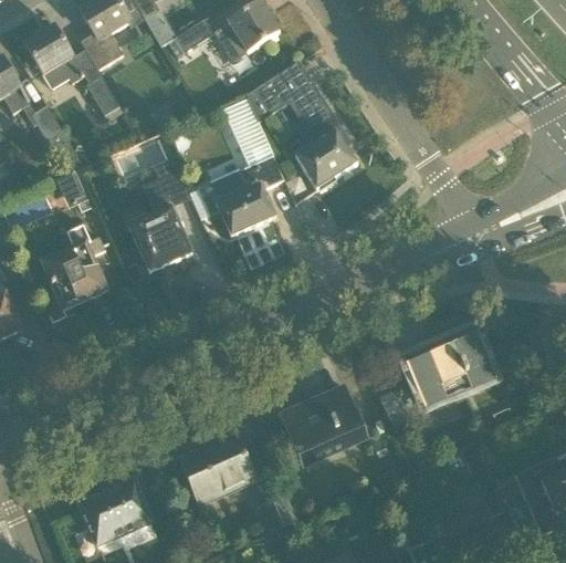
[(138,8),(133,0),(122,0),(118,2),(117,0),(97,0),(79,11),(93,34),(81,41),(97,70),(122,54),(109,33),(128,22),(125,16),(138,8)]
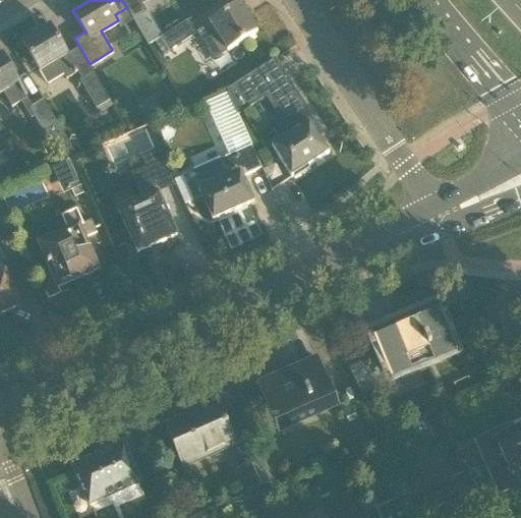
[(122,0),(127,7),(133,18),(147,9),(142,2),(140,0),(122,0)]
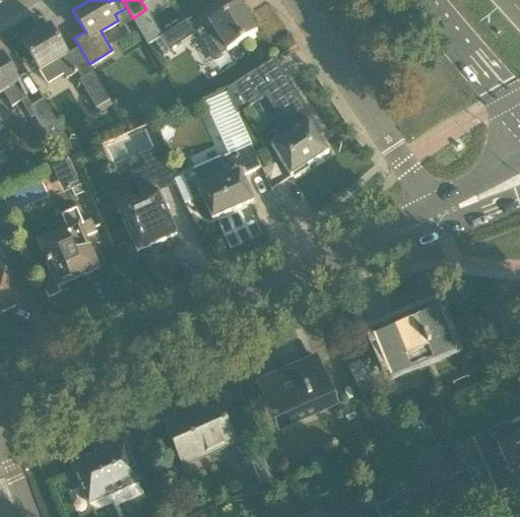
[(196,30),(202,40),(212,57),(214,55),(215,56),(256,29),(239,2),(195,29),(196,30)]
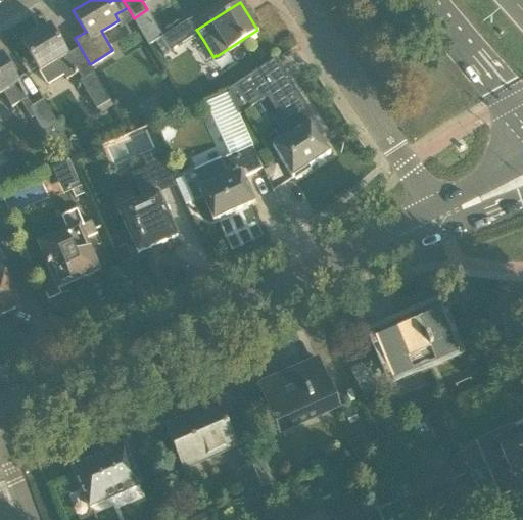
[(197,31),(196,30),(189,17),(152,41),(161,55),(171,49),(197,31)]
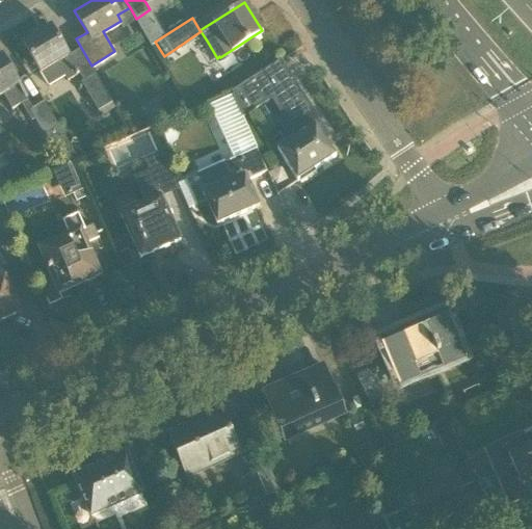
[(48,82),(63,74),(67,79),(78,73),(68,54),(51,25),(23,42),(40,71),(41,70),(48,82)]
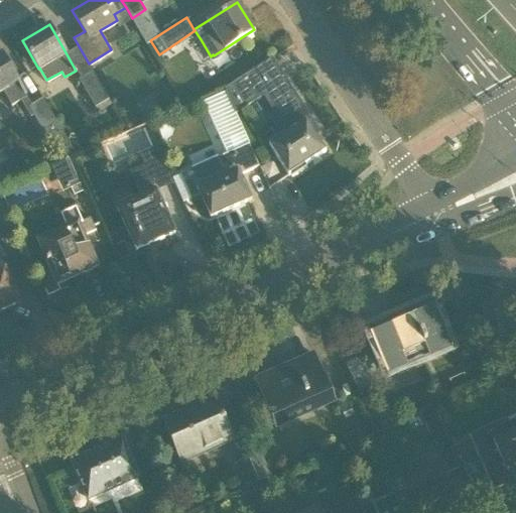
[(11,104),(26,95),(1,52),(0,52),(0,91),(3,90),(11,104)]
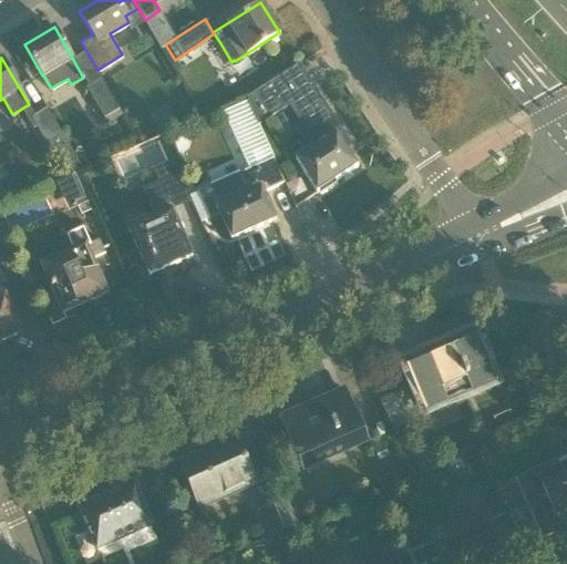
[(299,62),(249,93),(246,95),(259,123),(289,104),(305,129),(302,130),(300,135),(296,139),(302,147),(295,153),(296,155),(295,156),(317,191),(318,188),(334,178),(336,178),(358,164),(340,137),(346,133),(299,62)]
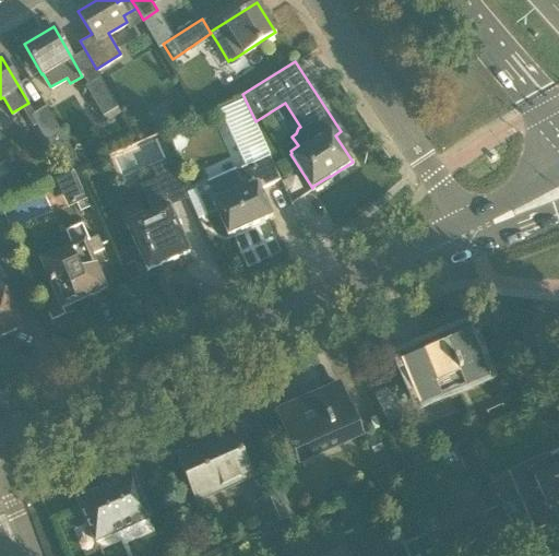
[(103,114),(118,105),(99,75),(85,84),(103,114)]
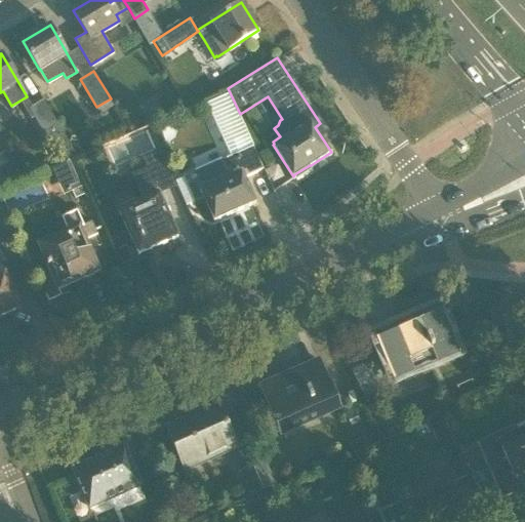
[(51,145),(56,142),(67,135),(43,97),(29,106),(51,145)]
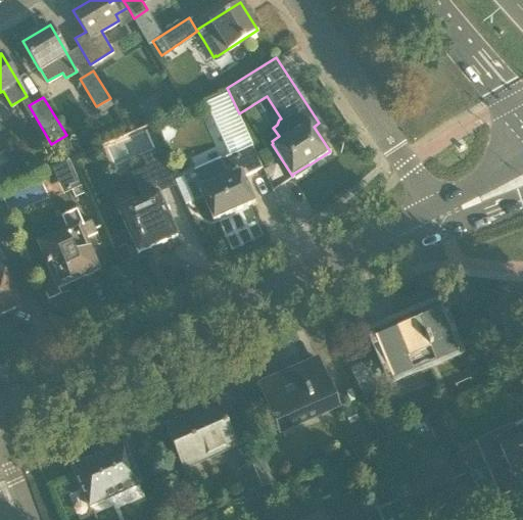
[(110,98),(96,106),(100,112),(113,104),(110,98)]
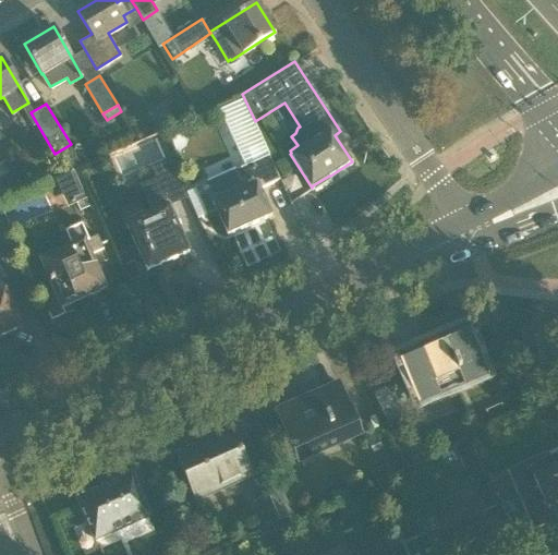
[(269,154),(237,168),(195,186),(207,213),(216,208),(228,233),(271,214),(259,186),(279,178),(269,154)]
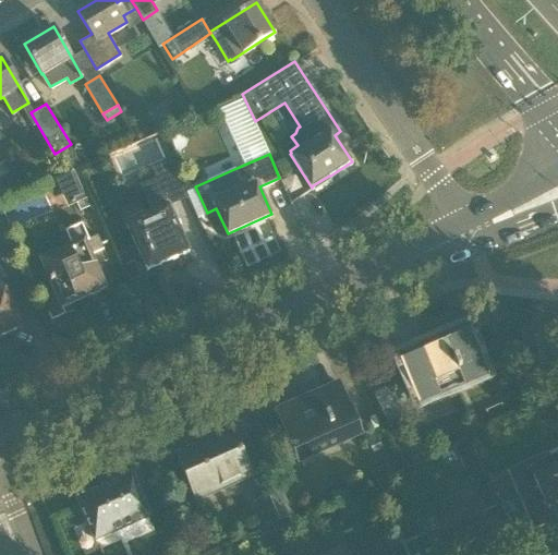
[(171,156),(152,166),(156,176),(167,200),(186,190),(171,156)]
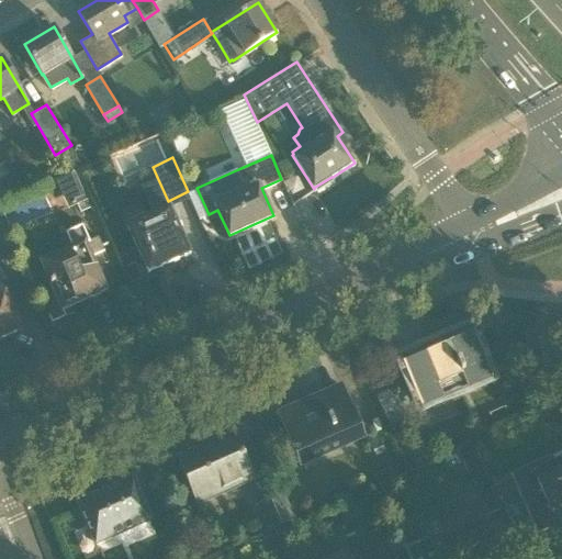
[(191,253),(170,208),(128,225),(148,271),(191,253)]
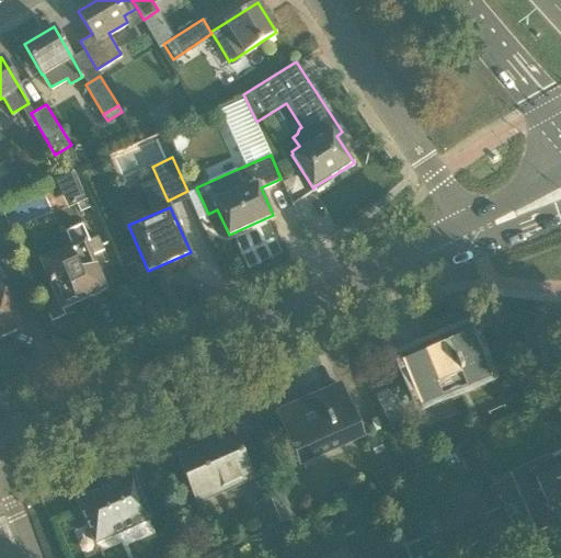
[(98,235),(89,238),(82,225),(66,232),(72,247),(41,261),(63,308),(106,288),(91,254),(104,248),(98,235)]
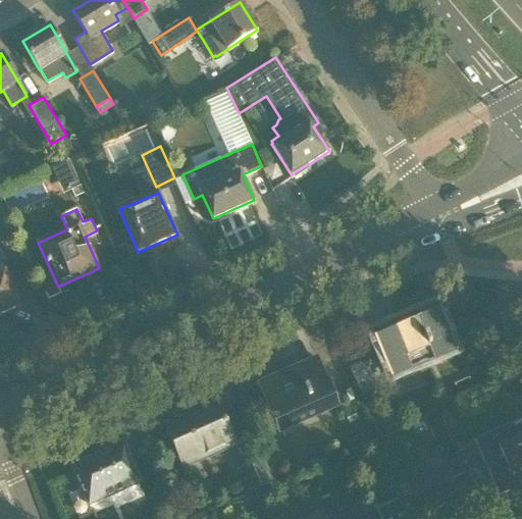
[(0,262),(0,312),(20,303),(6,270),(4,271),(0,262)]
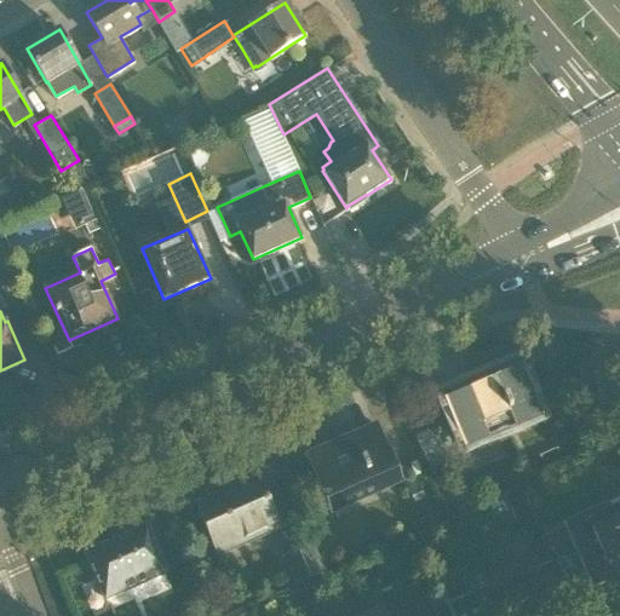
[(489,436),(483,421),(512,409),(518,422),(541,413),(518,358),(441,392),(465,447),(489,436)]
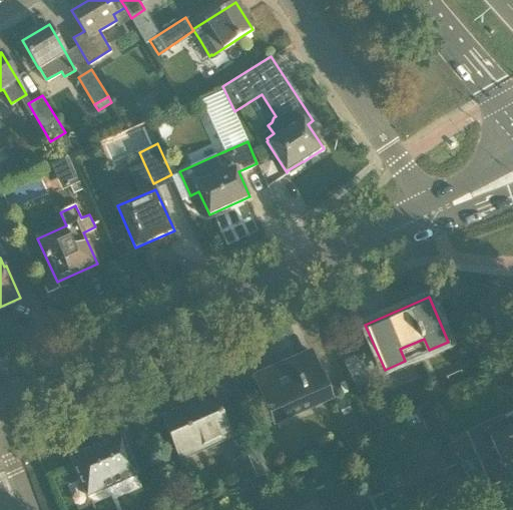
[(329,390),(319,368),(311,350),(281,363),(282,365),(265,373),(264,371),(253,375),(254,377),(253,377),(272,417),(329,390)]
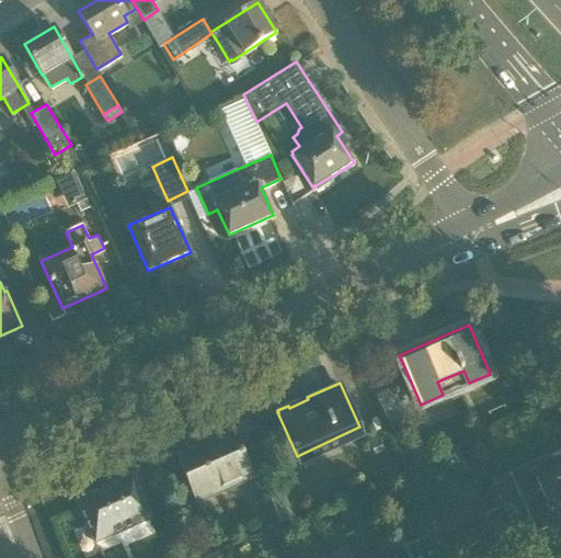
[(253,476),(233,431),(220,436),(221,439),(206,446),(204,443),(176,455),(197,501),(253,476)]
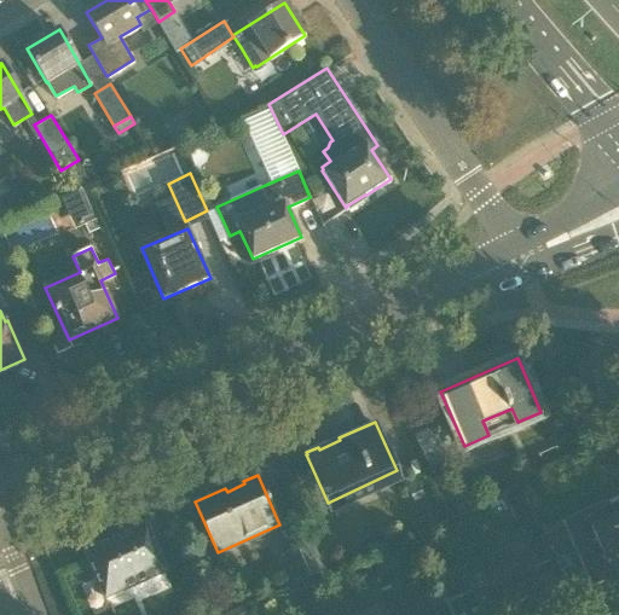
[(522,487),(504,494),(514,518),(532,510),(522,487)]
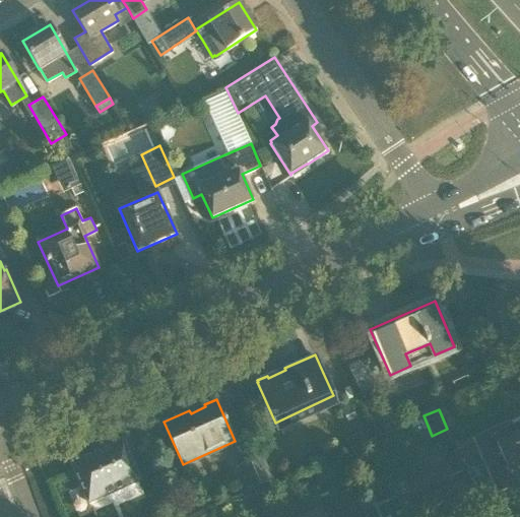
[(509,419),(492,427),(473,436),(497,492),(518,482),(514,474),(519,471),(519,421),(512,425),(509,419)]
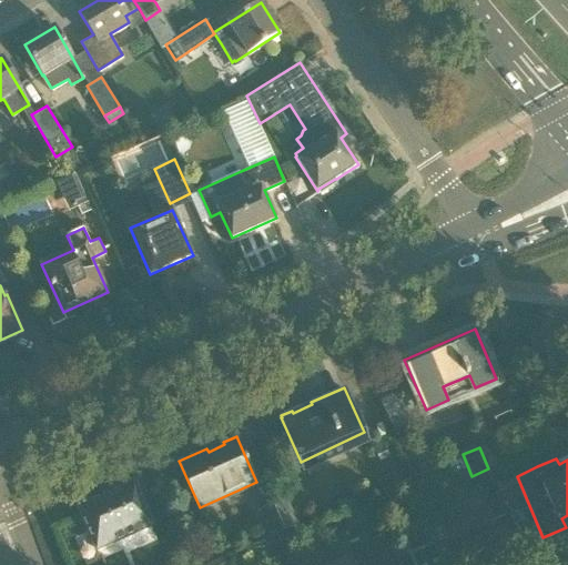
[(78,506),(80,511),(97,548),(153,524),(134,481),(78,506)]
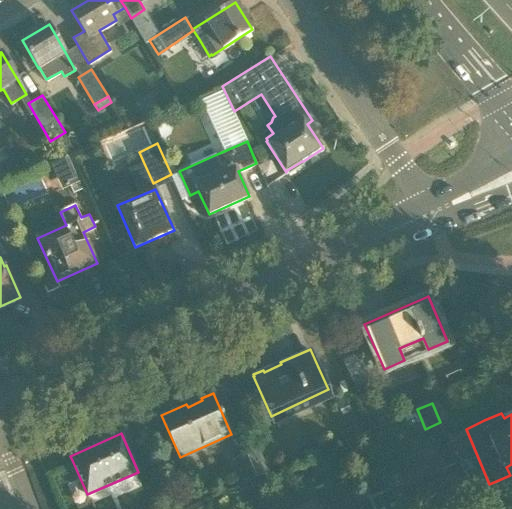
[(258,447),(232,458),(244,484),(270,473),(258,447)]
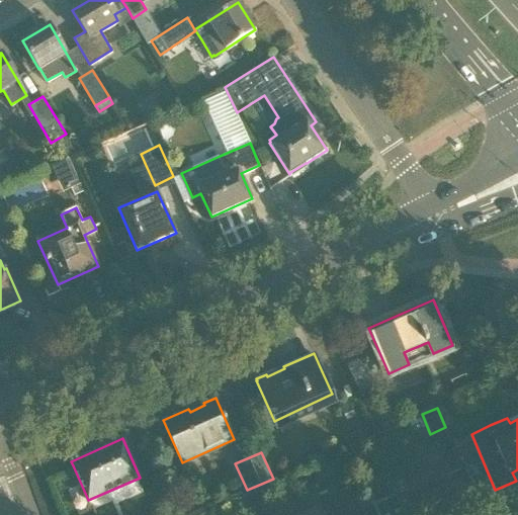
[(356,514),(352,504),(326,514),(356,514)]
